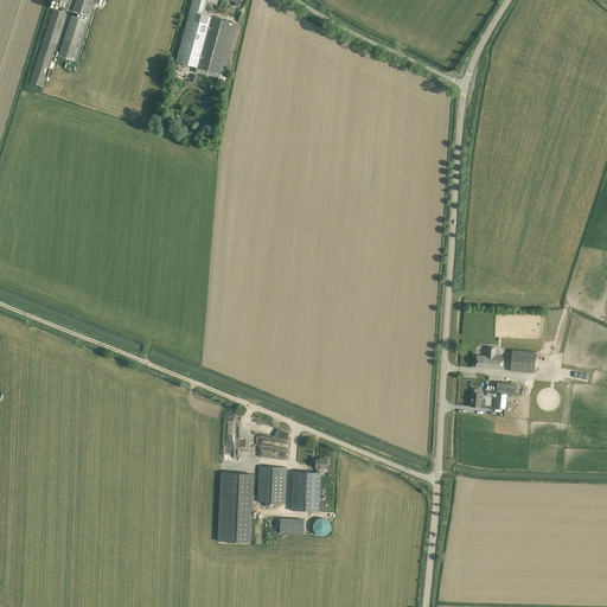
[(68,0),(53,0),(55,0),(66,5),(64,12),(53,8),(30,83),(44,87),(68,13),(66,13),(70,2),(68,2),(68,0)]
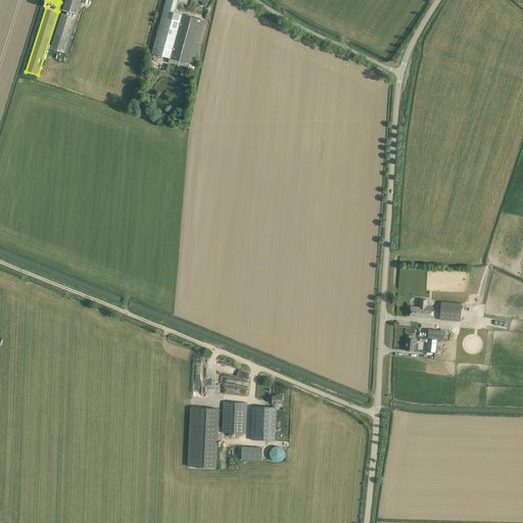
[(63,10),(50,49),(64,54),(81,2),(84,3),(87,4),(88,0),(65,0),(62,10),(63,10)]
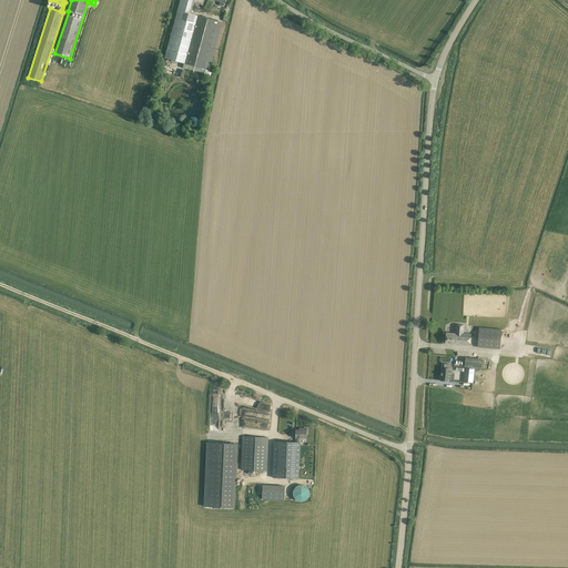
[(180,0),(164,58),(183,63),(182,68),(204,73),(203,75),(206,77),(209,70),(210,71),(223,22),(191,14),(194,0),(180,0)]
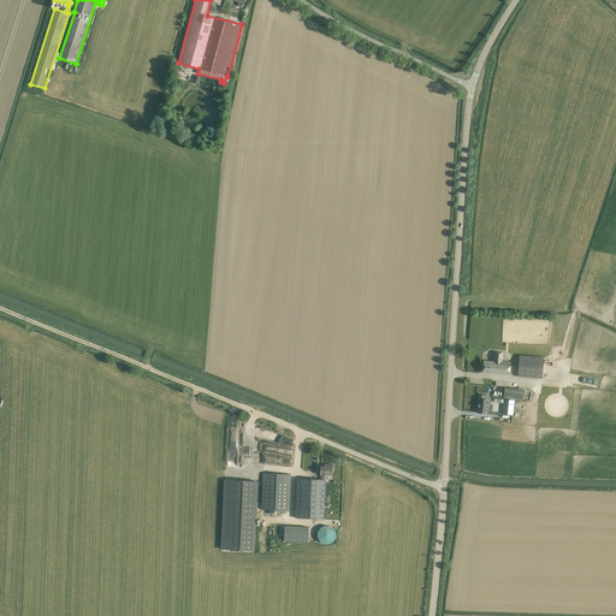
[(503,361),(503,355),(503,353),(501,353),(495,351),(493,362),(484,361),(483,373),(489,373),(510,375),(511,362),(510,362),(503,361)]
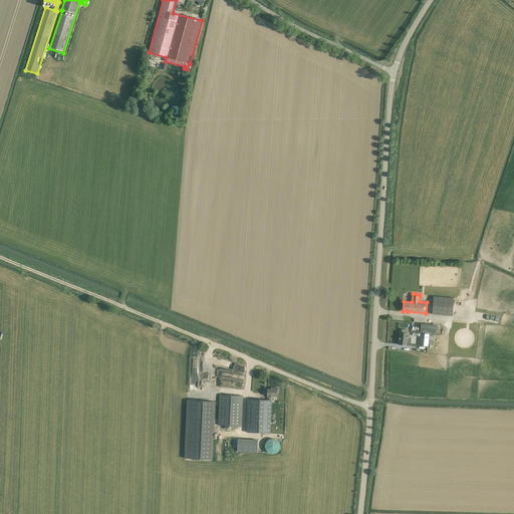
[(434,296),(432,314),(452,316),(454,298),(434,296)]
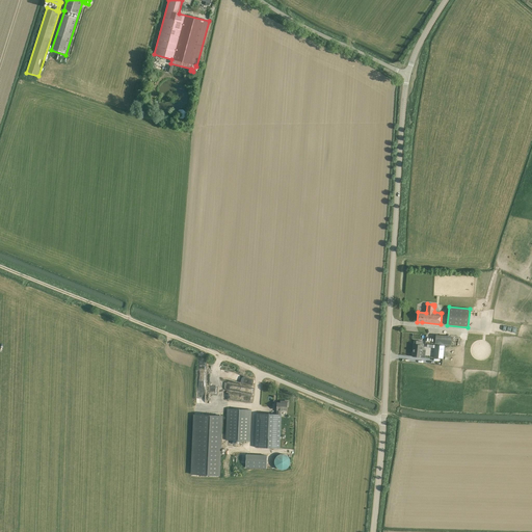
[(453,345),(454,337),(437,334),(435,343),(453,345)]
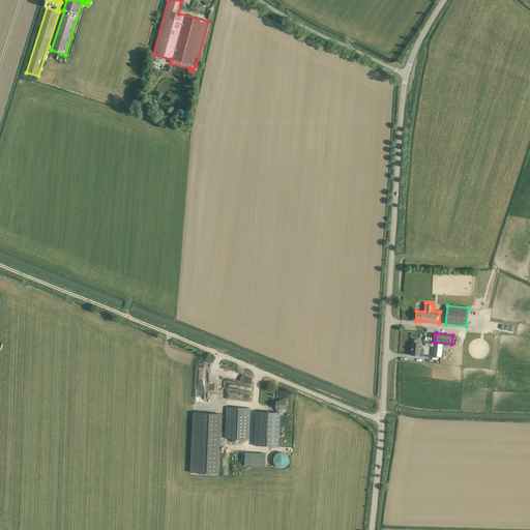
[(412,343),(411,355),(416,356),(418,356),(418,348),(421,348),(421,344),(417,344),(412,343)]
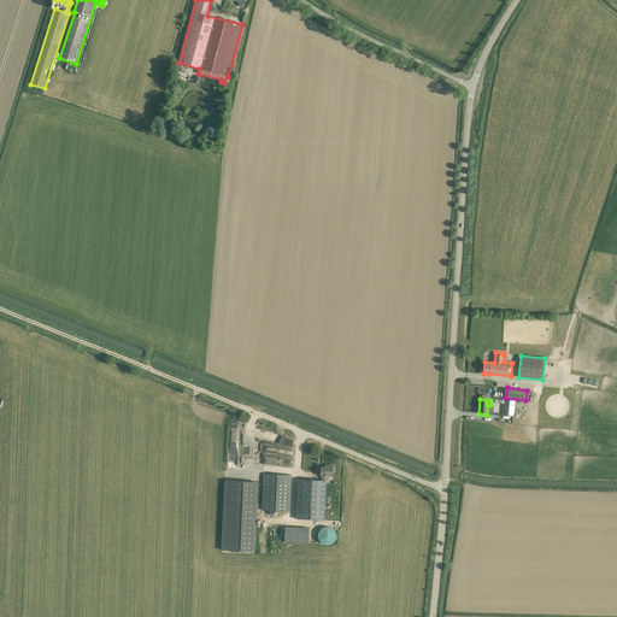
[(504,400),(503,415),(513,416),(515,401),(504,400)]
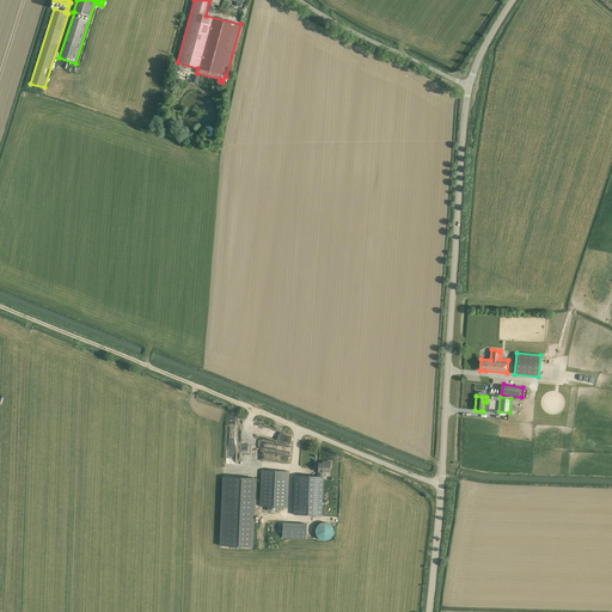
[(279,441),(287,446),(292,438),(282,433),(279,441)]
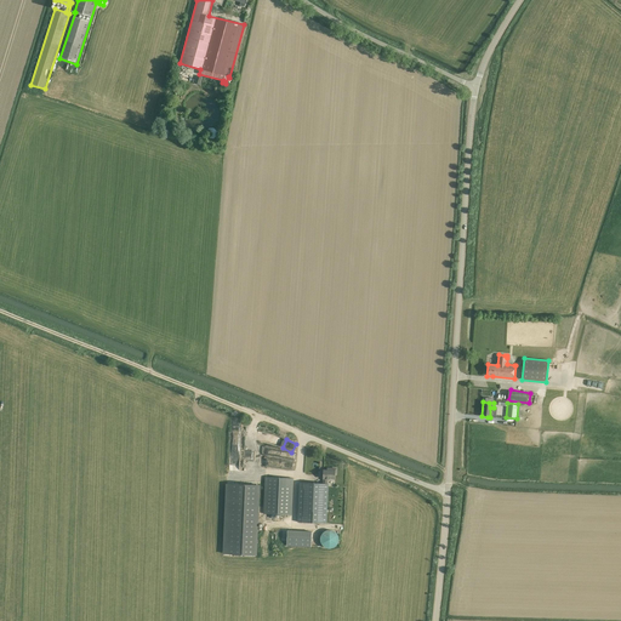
[(300,489),(298,522),(320,523),(326,523),(328,484),(328,479),(335,479),(335,476),(336,476),(336,468),(330,468),(330,471),(328,471),(326,471),(324,471),(323,479),(324,479),(323,484),(300,483),(300,489)]
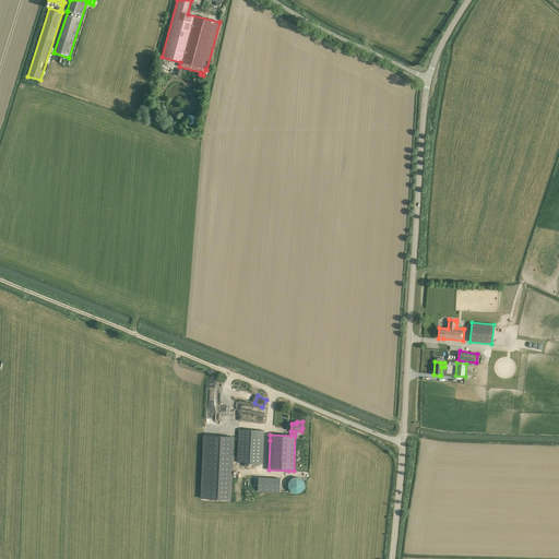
[(263,431),(239,430),(238,463),(262,464),(263,431)]
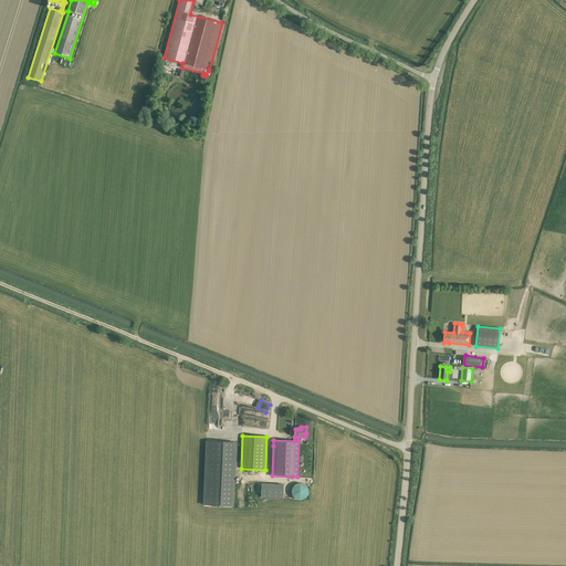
[(205,505),(233,506),(236,442),(207,441),(205,505)]
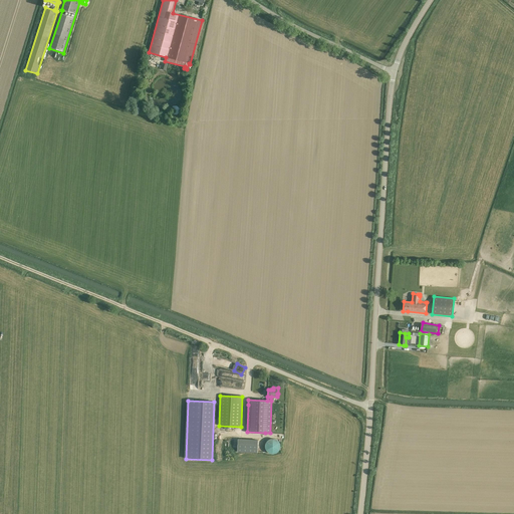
[(260,453),(260,439),(239,439),(239,452),(260,453)]
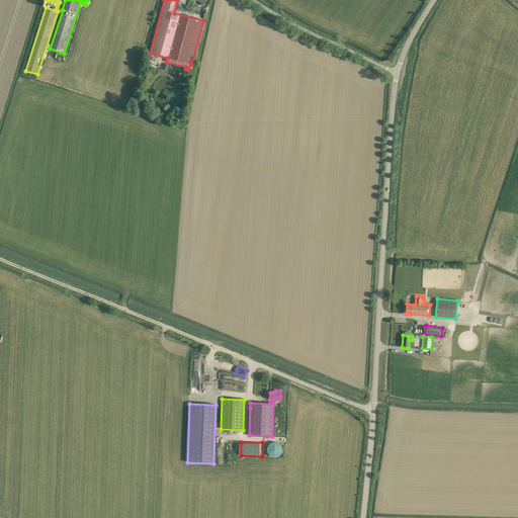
[(278,442),(274,442),(273,442),(271,443),(270,444),(268,446),(267,448),(267,450),(268,453),(269,455),(271,456),(273,457),(275,457),(277,457),(280,455),(282,453),(282,451),(282,449),(282,447),(281,445),(279,443),(278,442)]
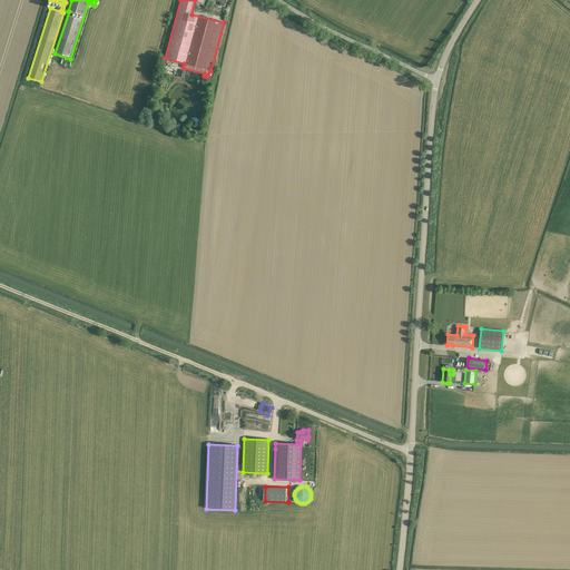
All buildings are outlined.
